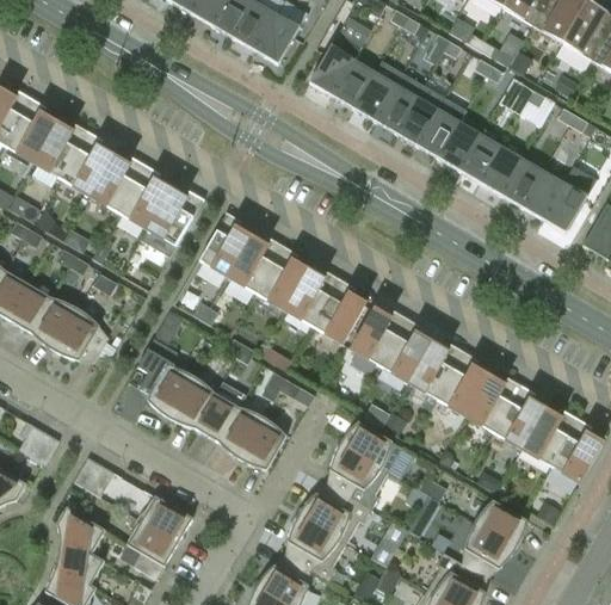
[(171,0),(191,12),(198,0),(171,0)]
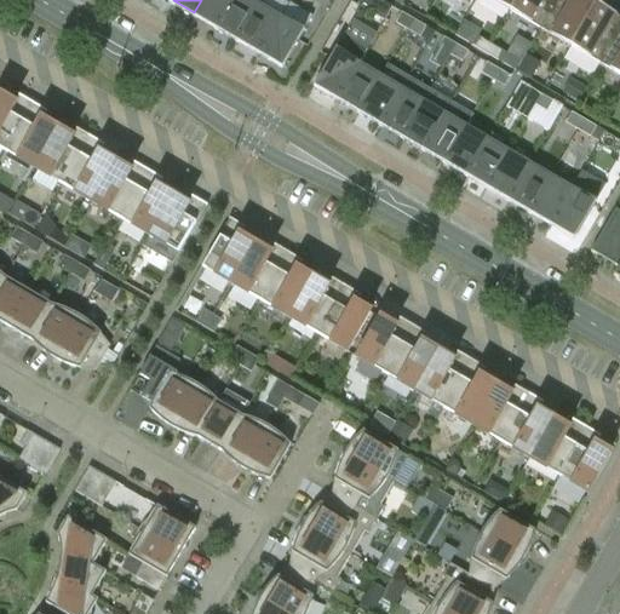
[(201,0),(194,12),(216,26),(229,0),(201,0)]
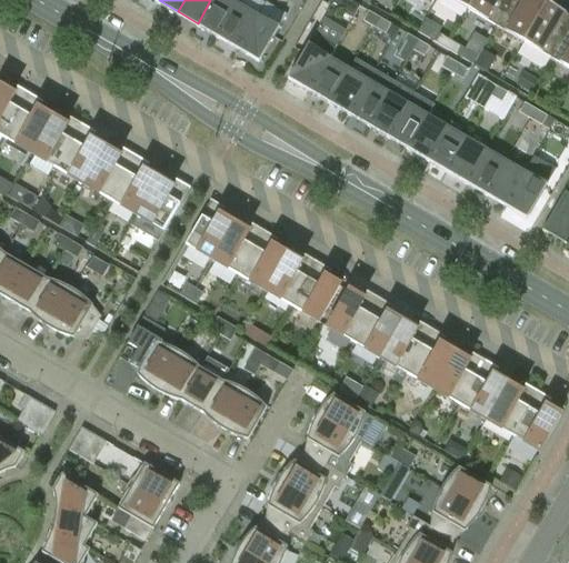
[(210,0),(198,23),(218,34),(237,1),(235,0),(210,0)]
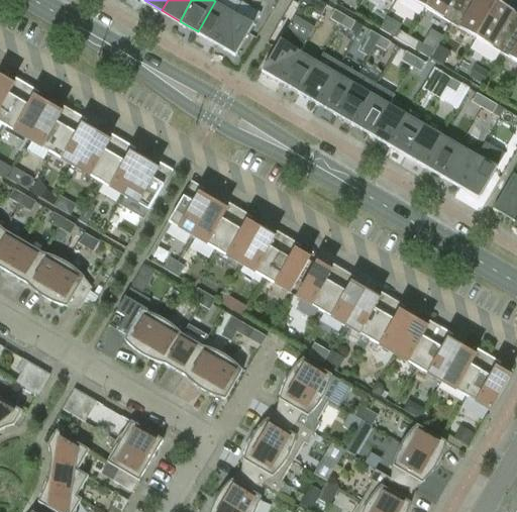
[(326,2),(323,0),(298,0),(320,13),(326,2)]
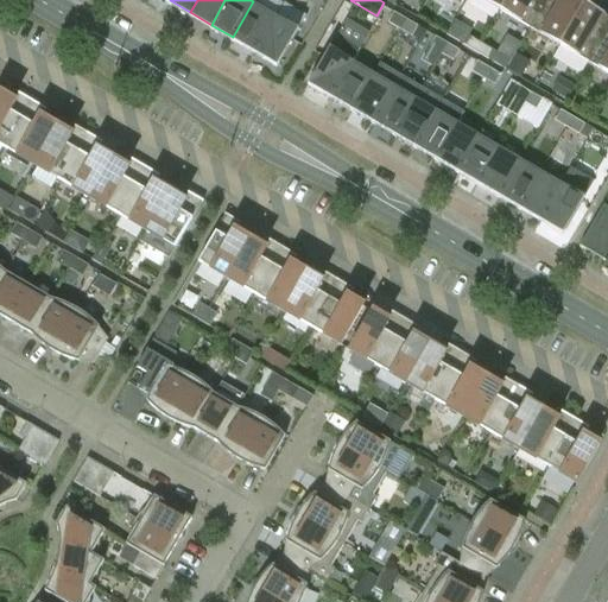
[(502,0),(500,5),(530,23),(542,0),(502,0)]
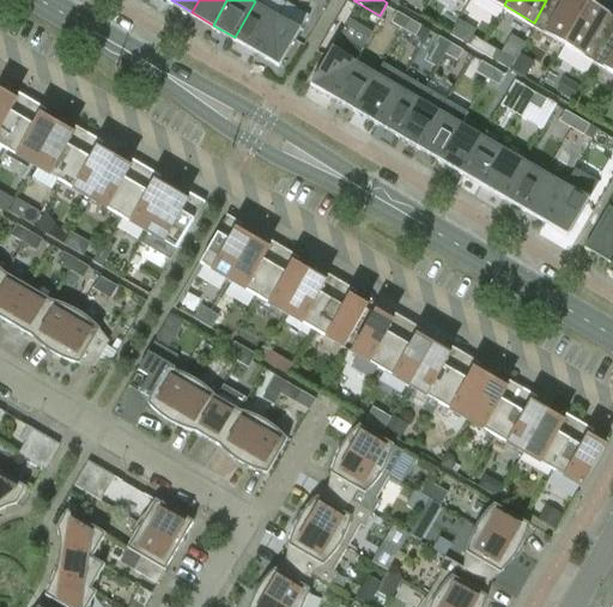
[(546,0),(534,23),(564,41),(587,0),(546,0)]
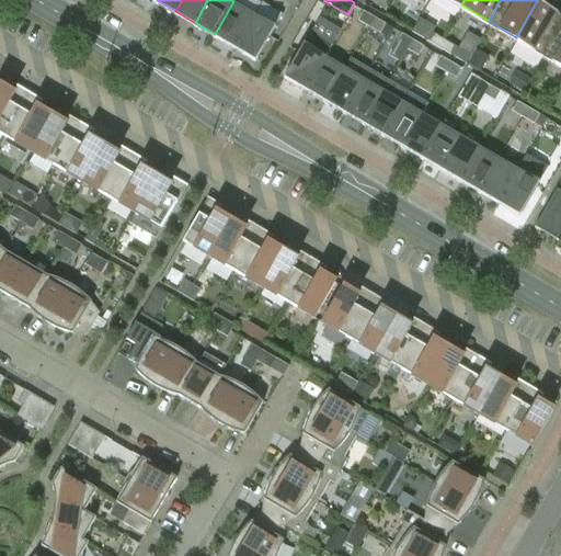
[(560,21),(560,11),(541,0),(537,0),(516,37),(542,53),(560,21)]
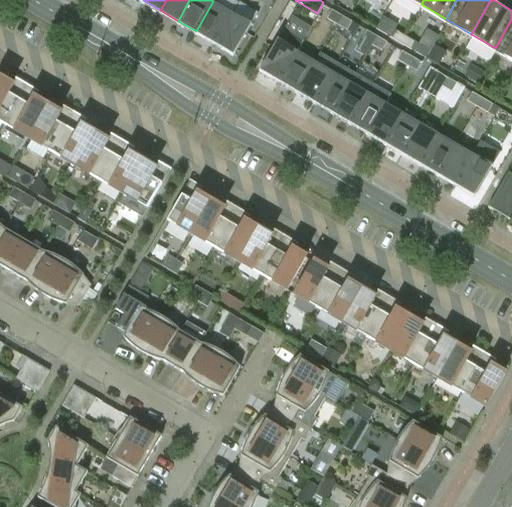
[(230,11),(213,1),(196,31),(213,41),(231,11),(230,11)]
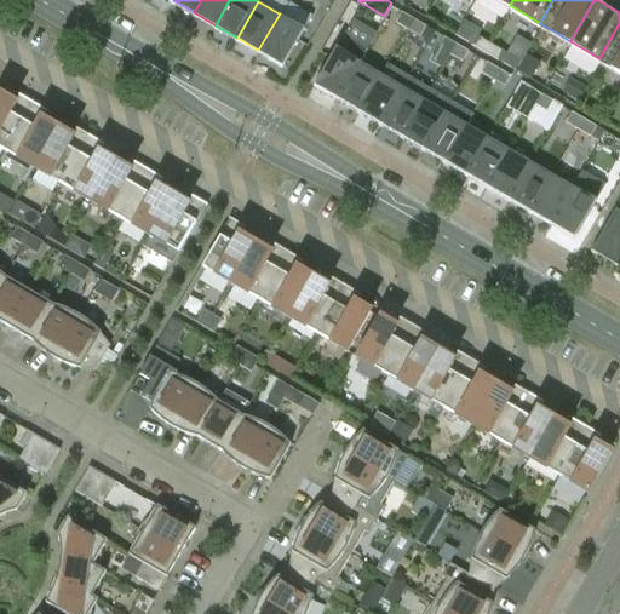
[(395,18),(407,26),(413,15),(401,7),(395,18)]
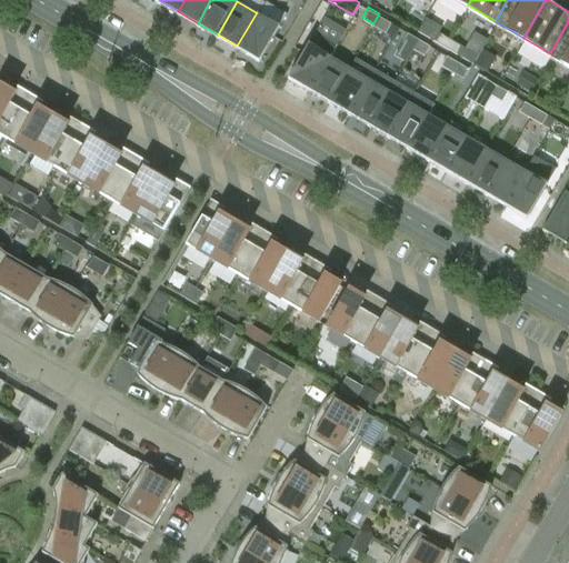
[(257,12),(237,46),(259,59),(279,23),(257,11),(256,12),(257,12)]
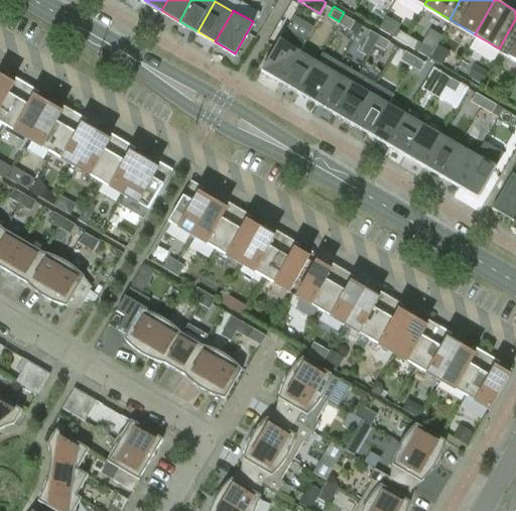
[(354,18),(344,12),(339,21),(349,27),(354,18)]
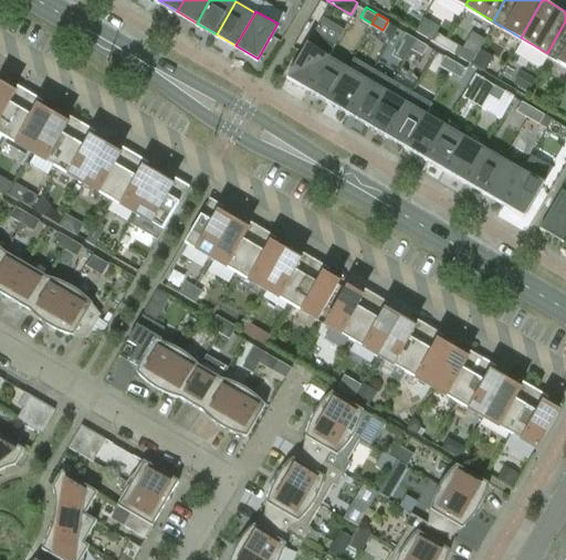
[(565,21),(547,53),(565,63),(565,21)]
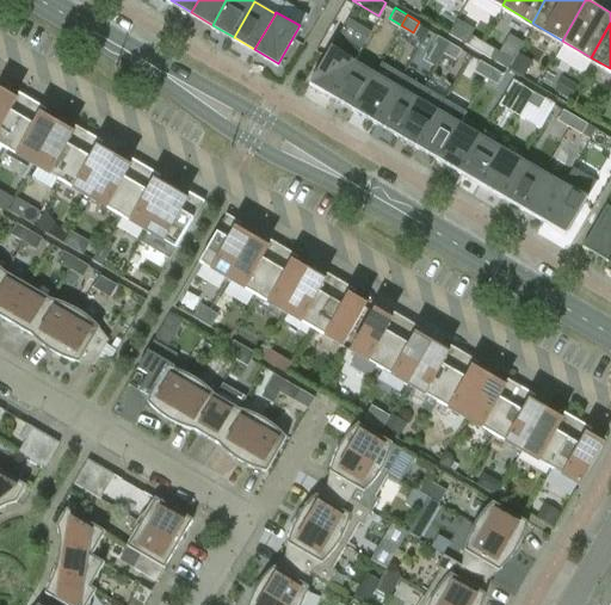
[(479,47),(483,38),(471,31),(466,39),(479,47)]
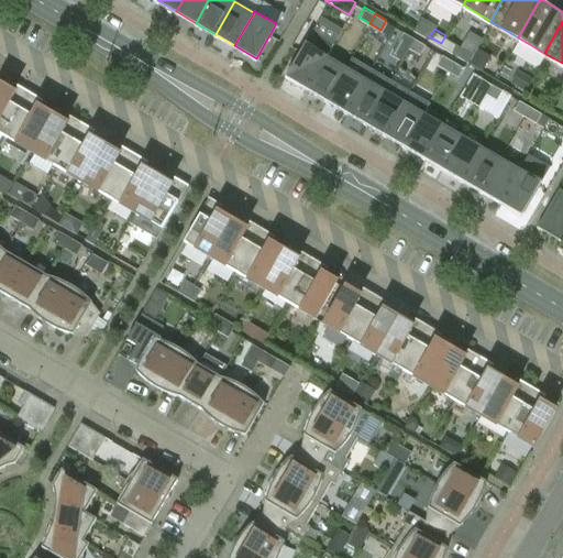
[(397,39),(408,45),(414,36),(403,30),(397,39)]
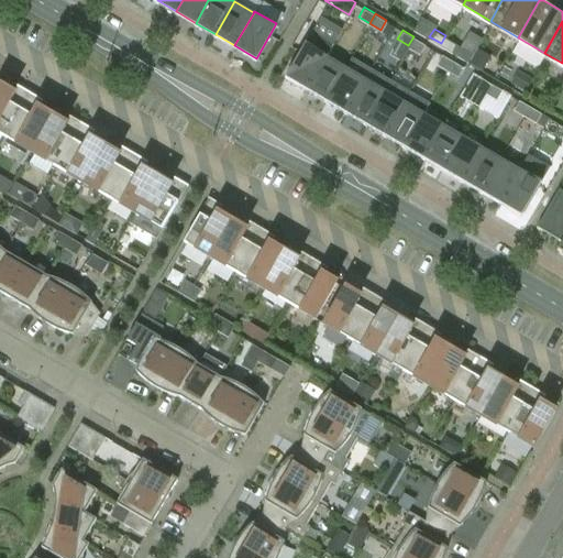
[(326,54),(331,45),(309,33),(285,75),(306,87),(326,54)]
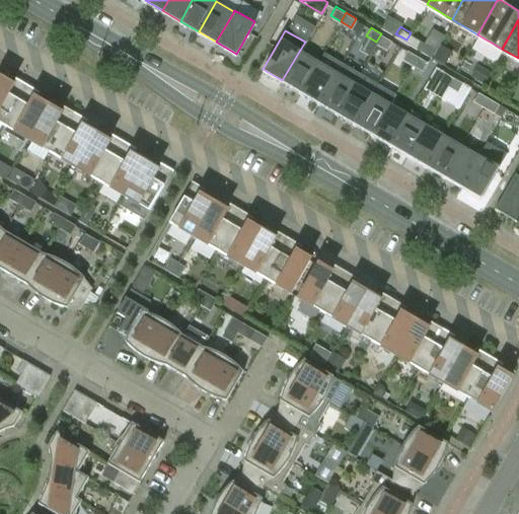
[(421,39),(411,32),(406,40),(417,46),(421,39)]
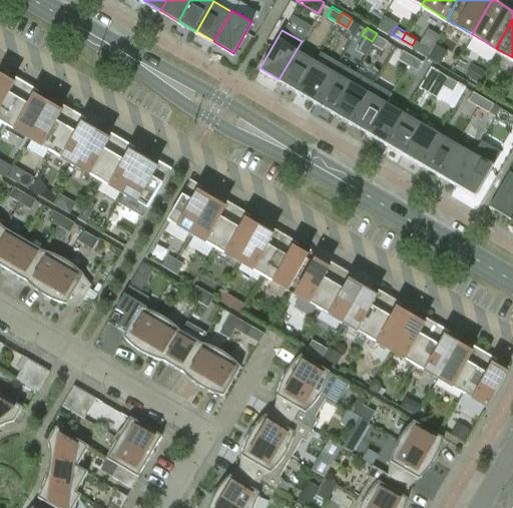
[(387,39),(377,33),(372,41),(382,47),(387,39)]
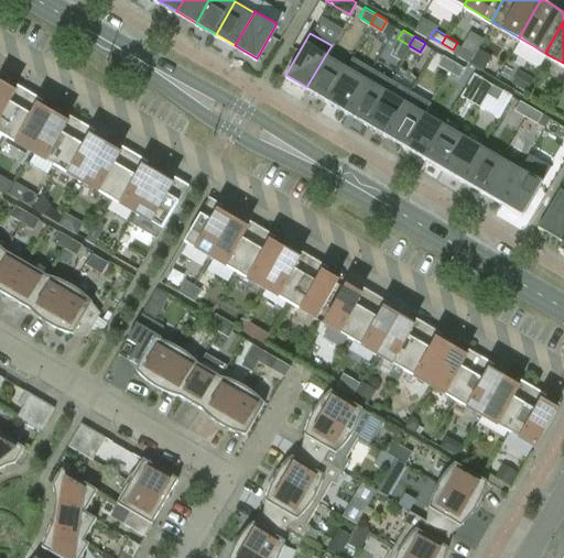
[(479,46),(470,61),(483,67),(491,53),(479,46)]
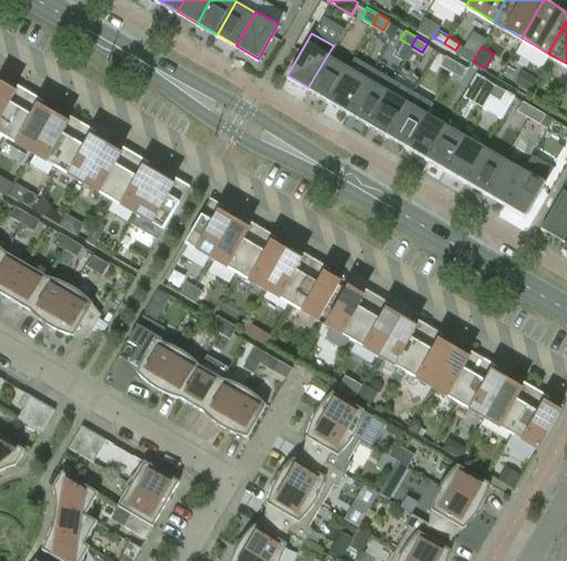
[(450,69),(456,59),(445,52),(440,62),(450,69)]
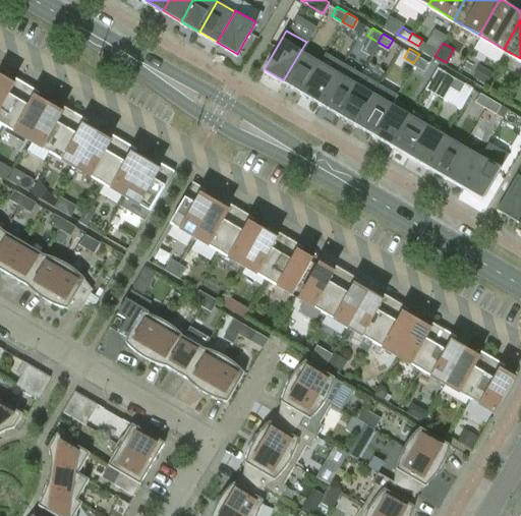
[(319,60),(301,50),(283,80),(301,91),(319,60)]
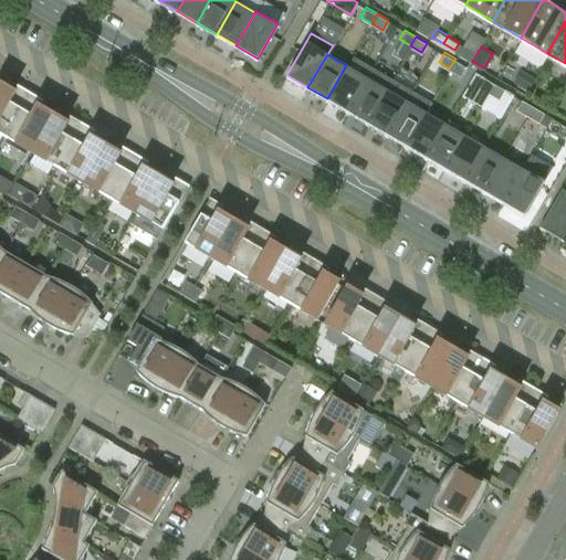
[(456,59),(449,69),(460,75),(465,65),(456,59)]
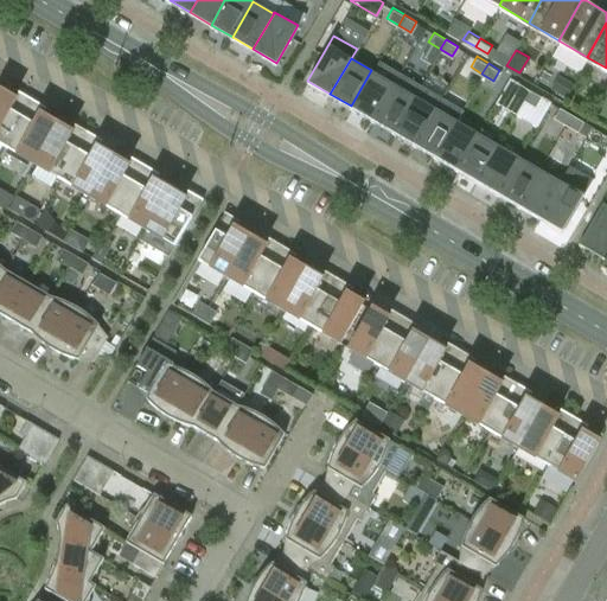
[(393,82),(371,70),(351,106),(371,119),(393,82)]
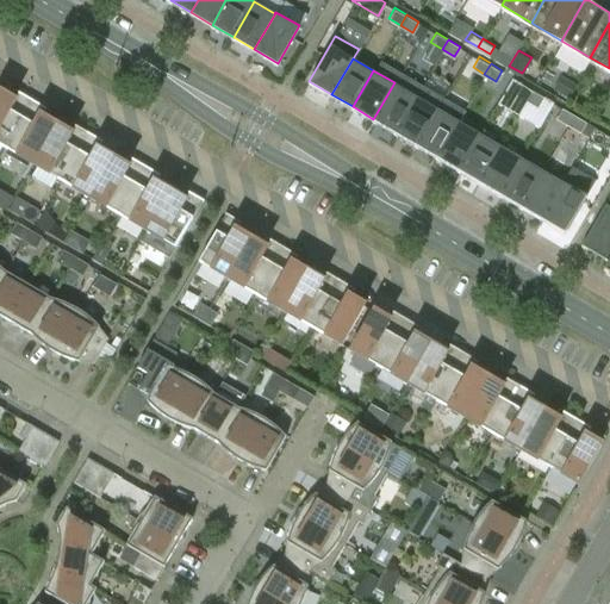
[(394,82),(373,119),(394,131),(423,82),(402,70),(394,82)]
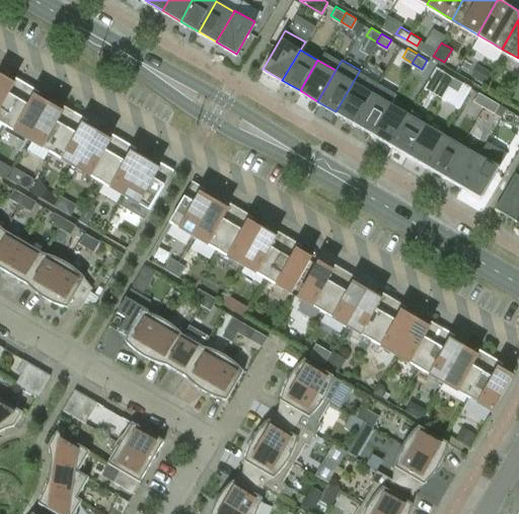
[(485,80),(491,69),(478,62),(471,73),(485,80)]
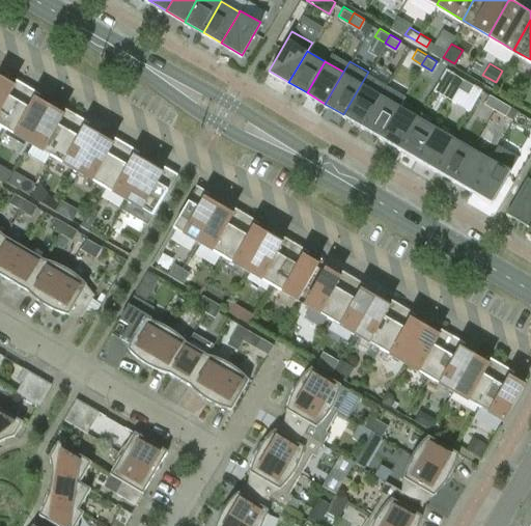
[(434,86),(451,97),(464,77),(445,66),(434,86)]
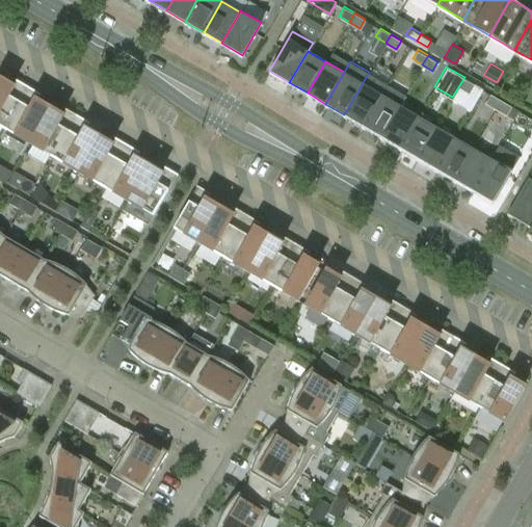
[(380,94),(387,83),(369,72),(344,114),(362,125),(380,94)]
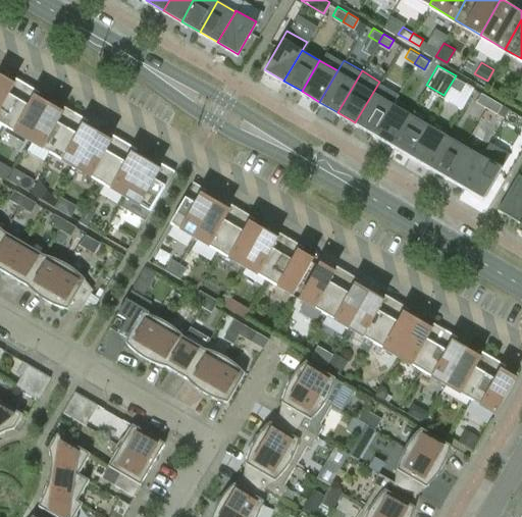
[(0,120),(4,123),(28,83),(15,75),(15,76),(16,78),(12,84),(0,75),(0,120)]
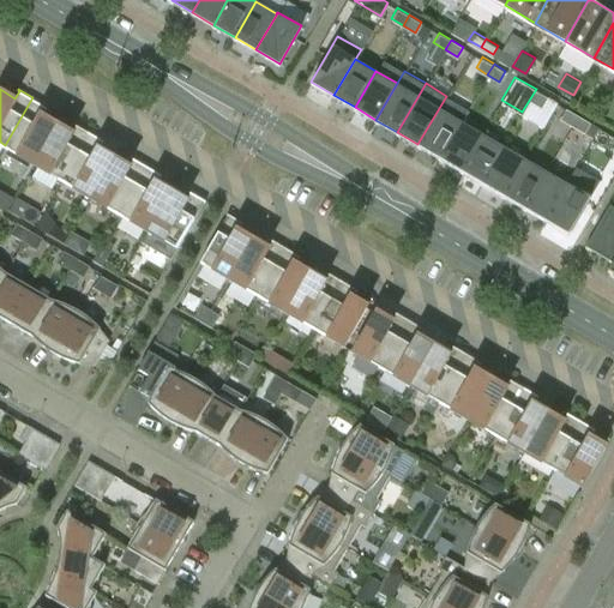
[(557,101),(536,89),(522,112),(543,125),(557,101)]
